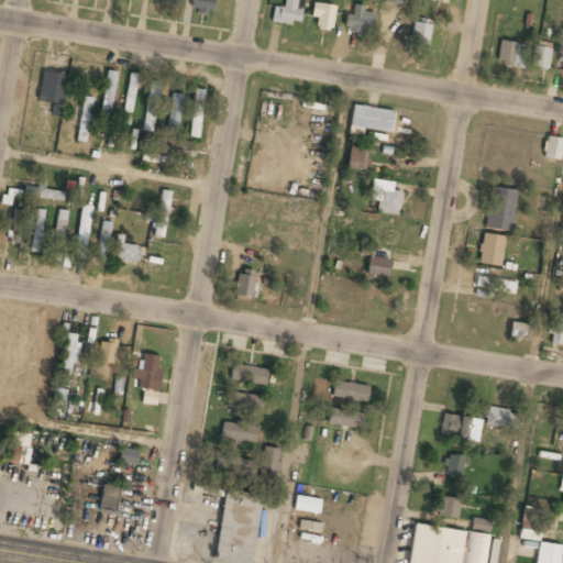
[(212,0),(190,0),(191,11),(212,12),(212,0)]
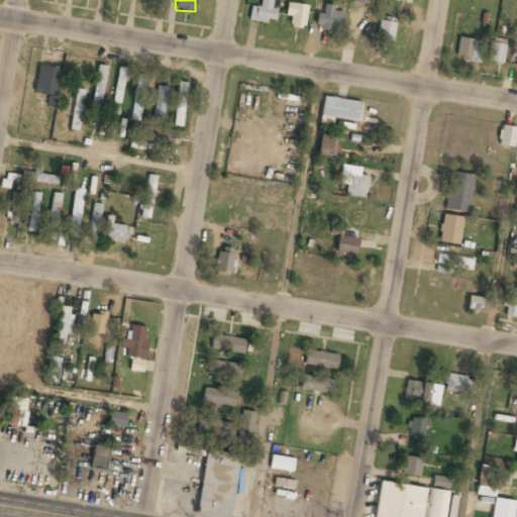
[(276,22),(278,0),(261,0),(260,7),(250,6),(248,20),(276,22)]
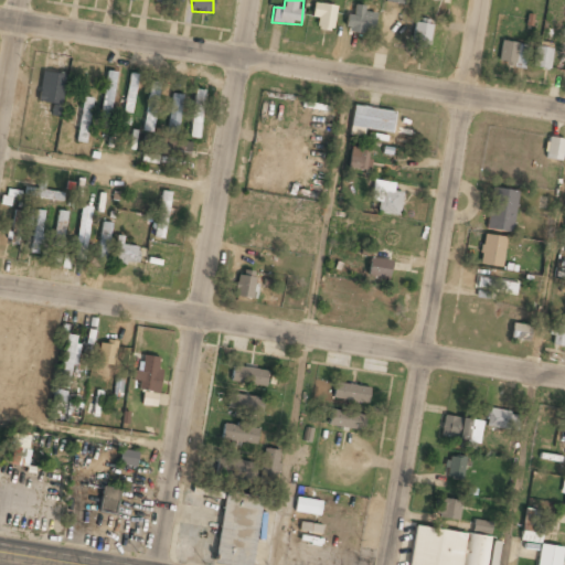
[(337,7),(313,2),(311,17),(319,18),(317,29),(332,31),(337,7)]
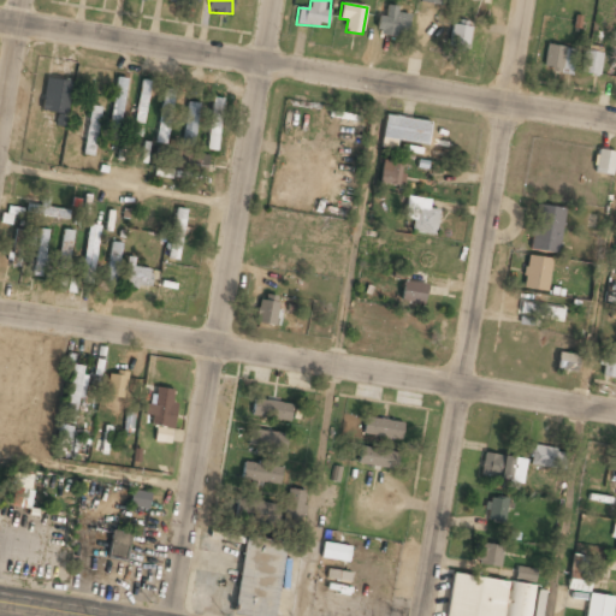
[(385,17),(379,16),(377,34),(407,37),(409,15),(397,13),(397,6),(386,5),(385,17)]
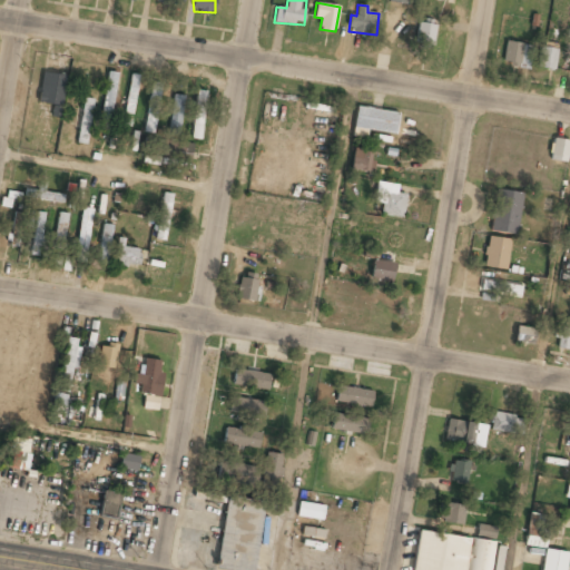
[(415,43),(433,46),(435,25),(418,22),(415,43)]
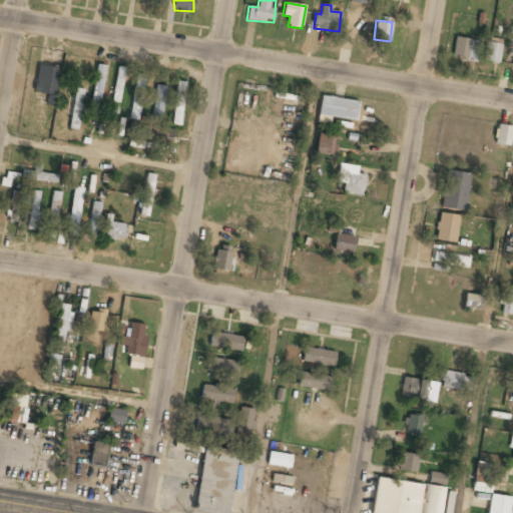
[(452,57),(476,62),(480,41),(455,36),(452,57)]
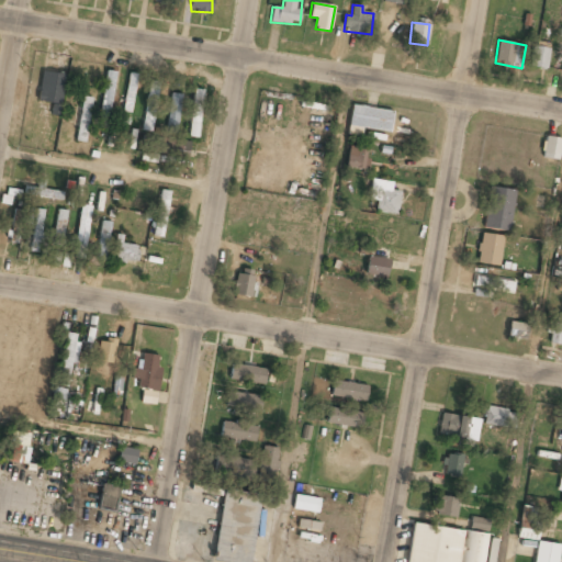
[(529,67),(547,68),(549,47),(531,46),(529,67)]
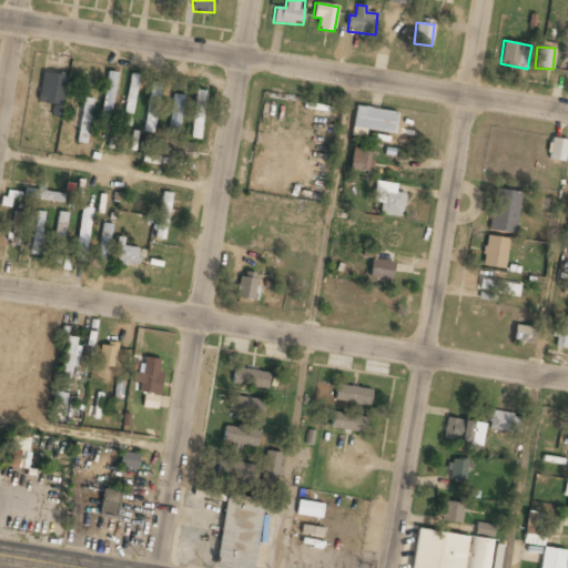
[(54,104),(52,115),(59,118),(66,75),(42,71),(38,102),(54,104)]
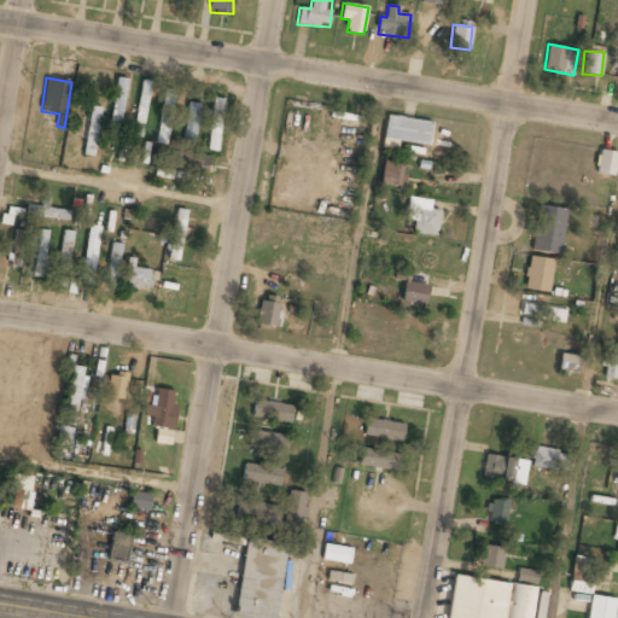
[(126,79),(115,77),(110,134),(121,135),(126,79)]
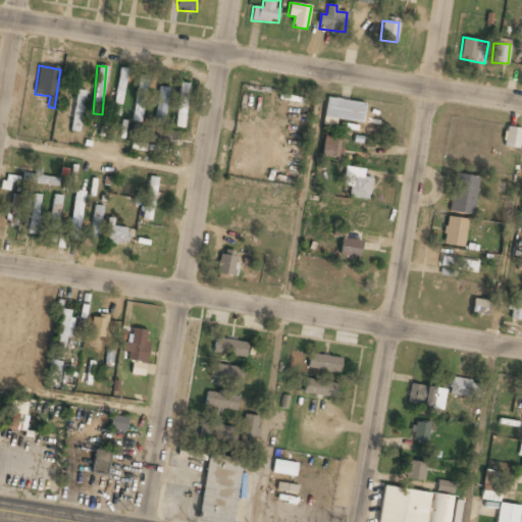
[(126,68),(118,67),(114,104),(122,105),(126,68)]
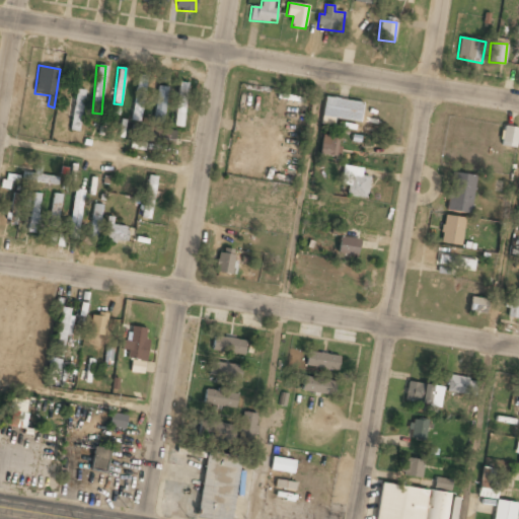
[(132,121),(142,121),(146,75),(137,74),(132,121)]
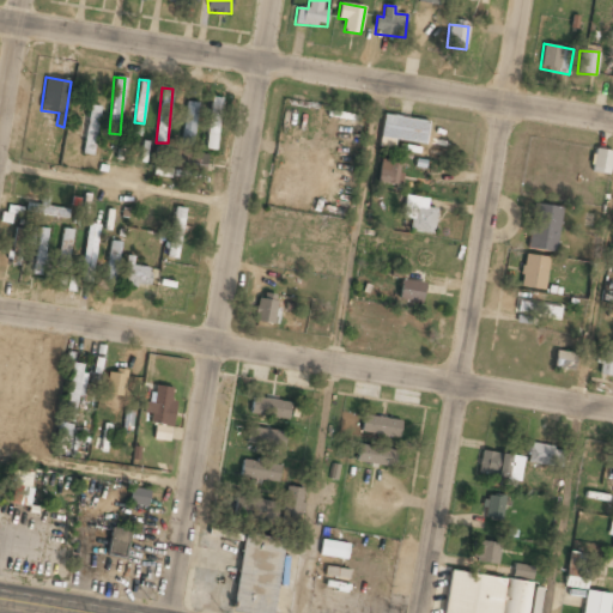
[(218,150),(220,98),(208,97),(207,150),(218,150)]
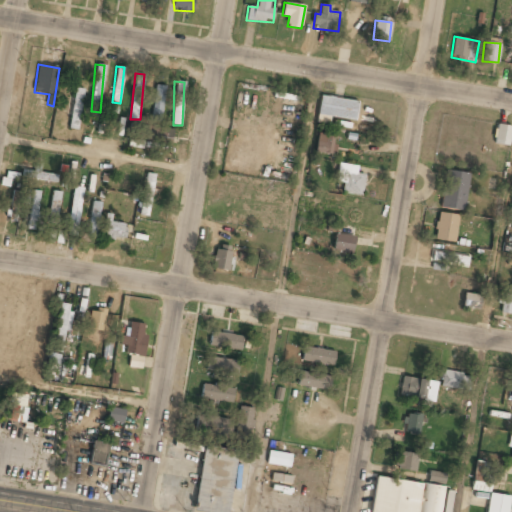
[(164,86),(154,85),(152,121),(162,122),(164,86)]
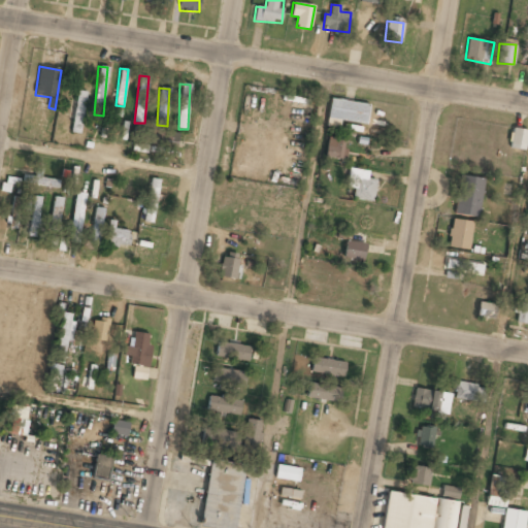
[(87,92),(77,91),(70,132),(80,134),(87,92)]
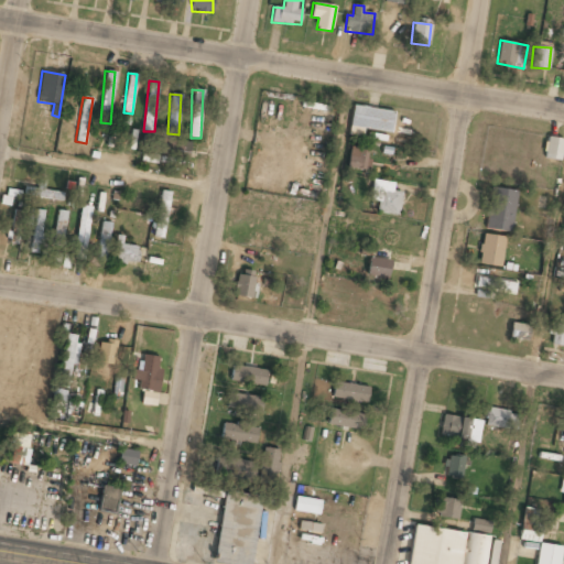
[(362,137),(364,128),(391,132),(394,111),(354,105),(348,134),(362,137)]
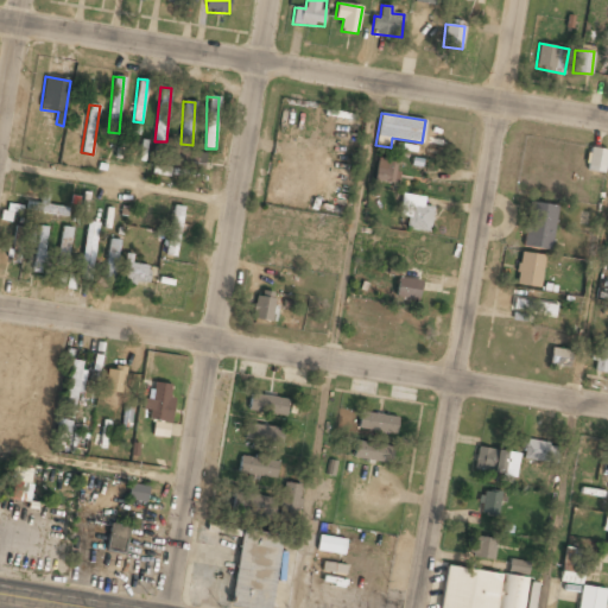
[(603,173),(607,150),(590,147),(587,170),(603,173)]
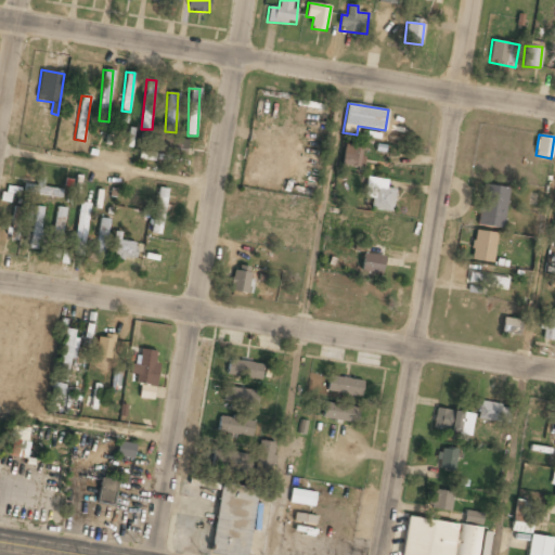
[(164,152),(185,155),(186,140),(165,138),(164,152)]
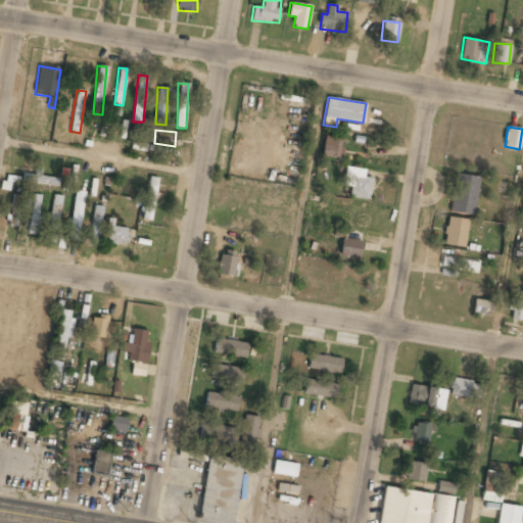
[(322,155),(340,157),(342,138),(325,135),(322,155)]
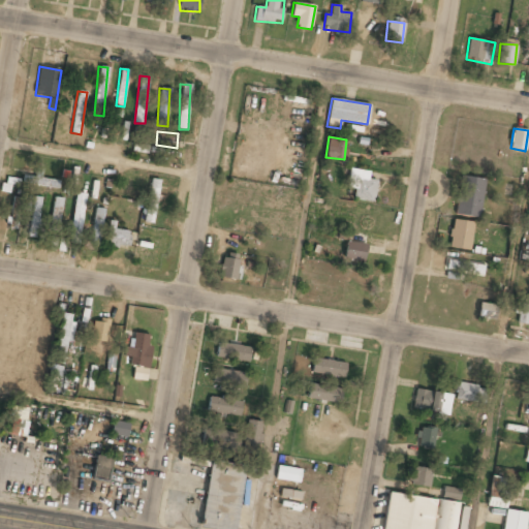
[(347,187),(354,189),(353,198),(373,201),(377,180),(368,179),(370,172),(350,168),(347,187)]
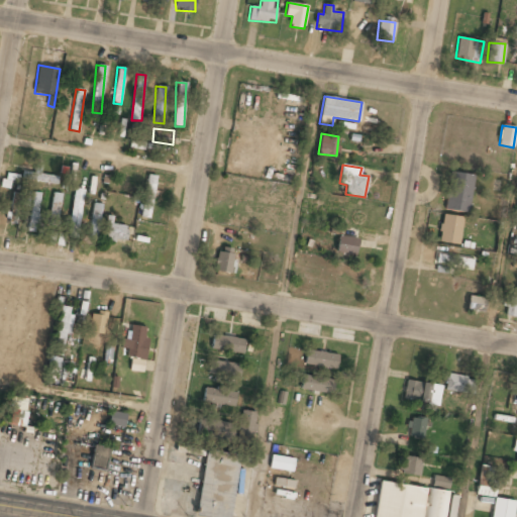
[(57,185),(59,176),(34,171),(34,173),(23,171),(21,179),(57,185)]
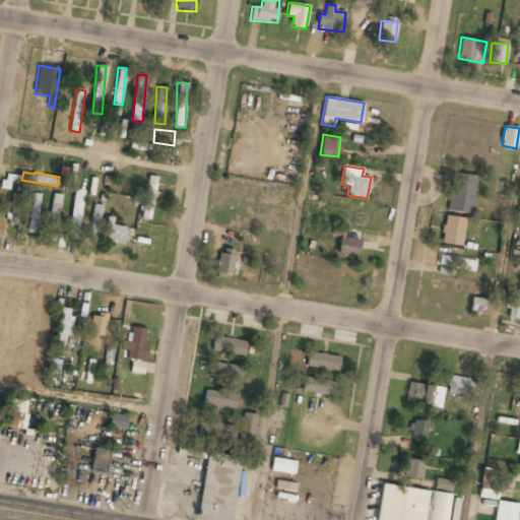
[(476,176),(452,173),(447,211),(471,214),(476,176)]
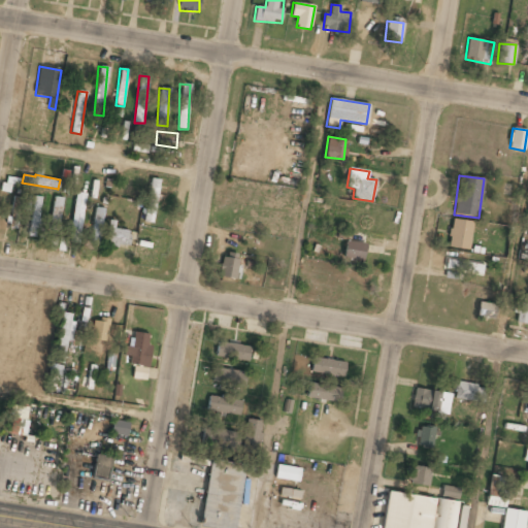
[(159,179),(150,178),(145,222),(155,223),(159,179)]
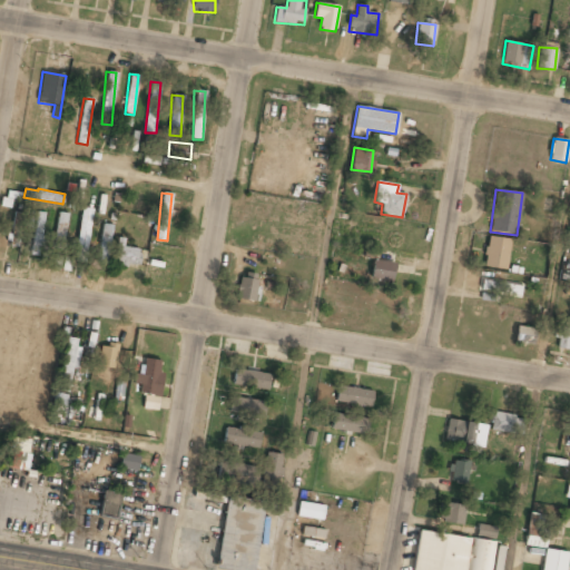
[(78,242),(74,241),(71,262),(86,263),(91,208),(81,208),(78,242)]
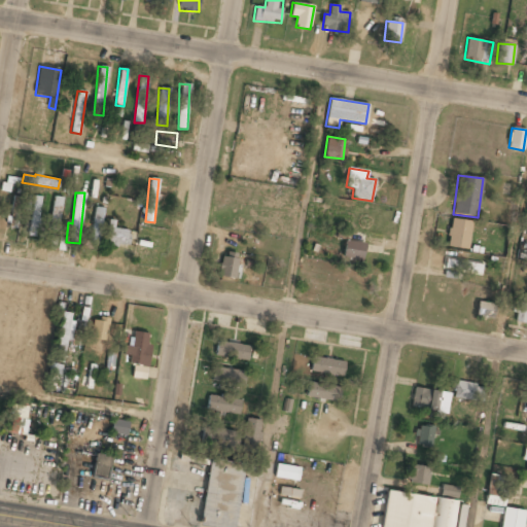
[(8,226),(22,229),(26,198),(13,196),(8,226)]
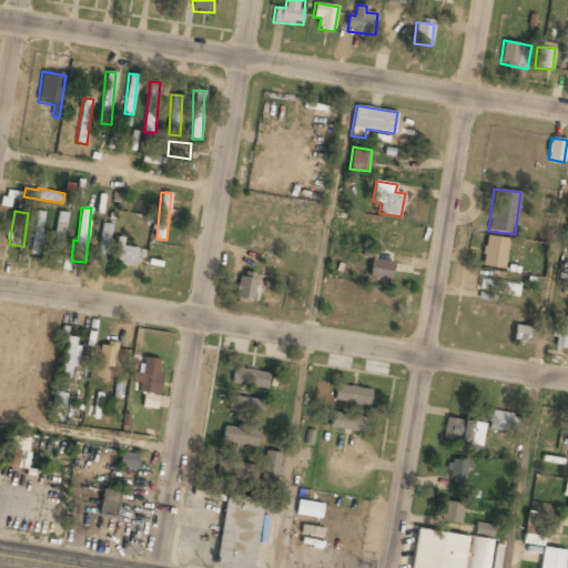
[(30,254),(46,255),(47,250),(56,251),(53,267),(60,269),(60,270),(69,271),(71,257),(62,255),(68,213),(58,212),(54,236),(42,234),(44,212),(36,211),(30,254)]
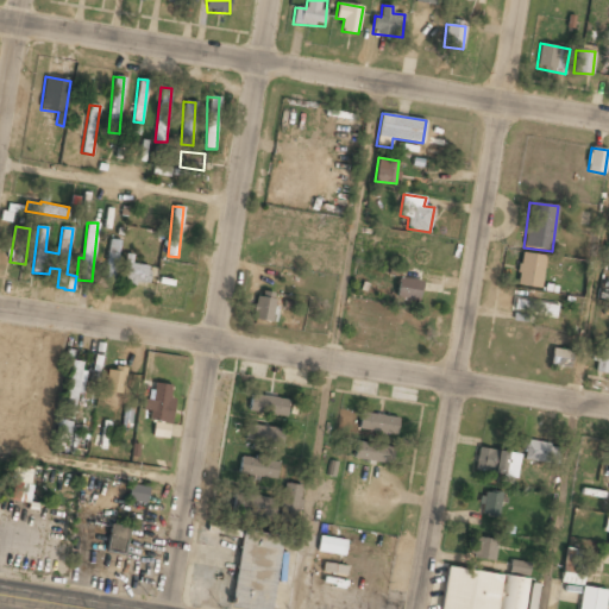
[(115,283),(119,240),(108,239),(105,282),(115,283)]
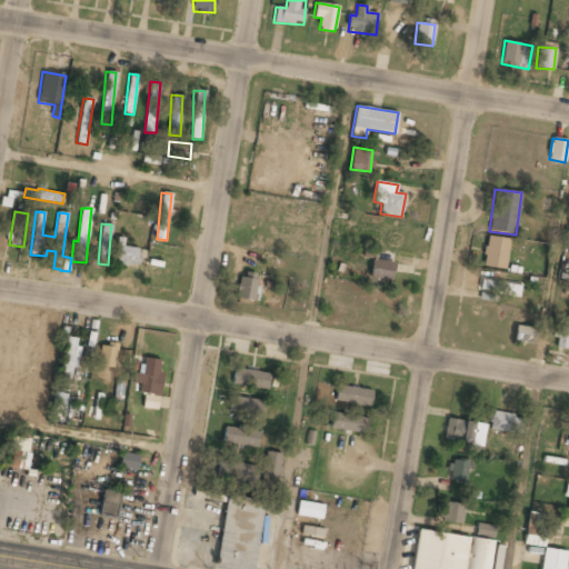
[(482,266),(506,269),(509,238),(486,236),(482,266)]
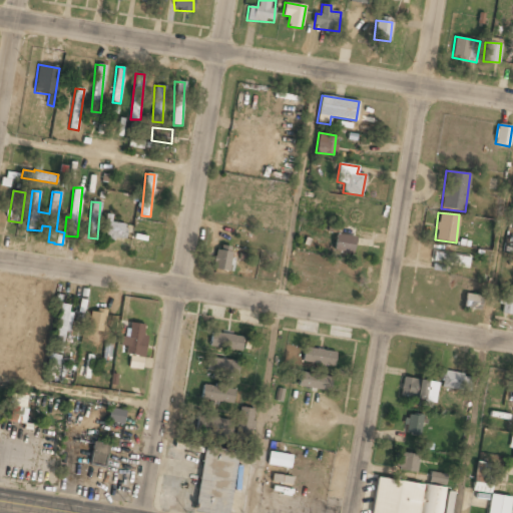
[(111,222),(112,214),(105,213),(102,237),(123,240),(125,224),(111,222)]
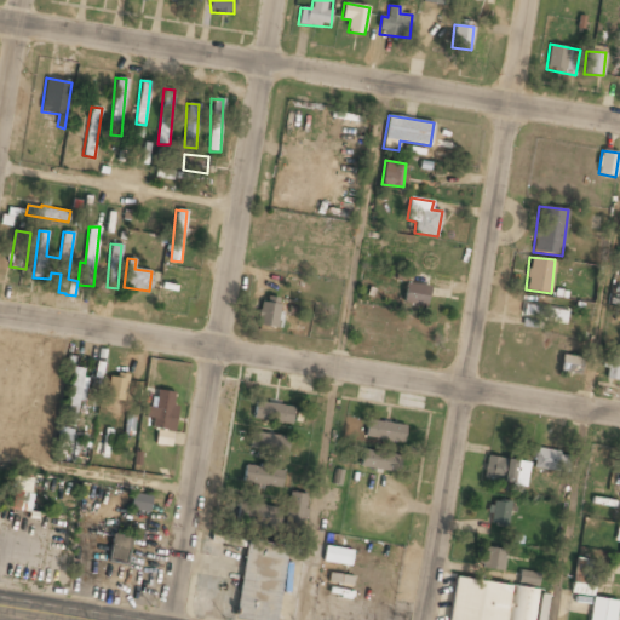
[(430,286),(407,282),(402,302),(426,306),(430,286)]
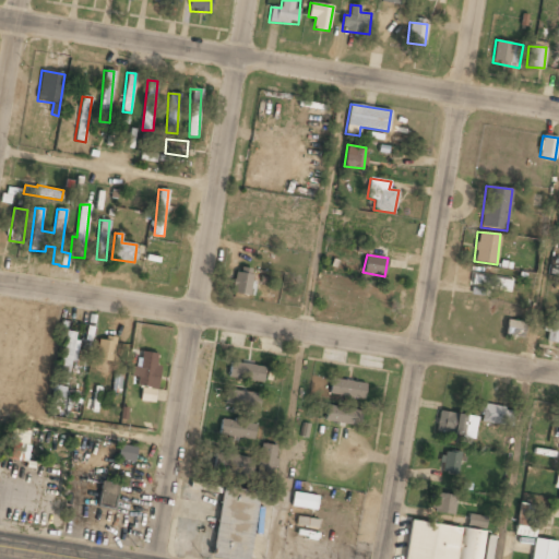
[(232,294),(249,296),(252,269),(235,266),(232,294)]
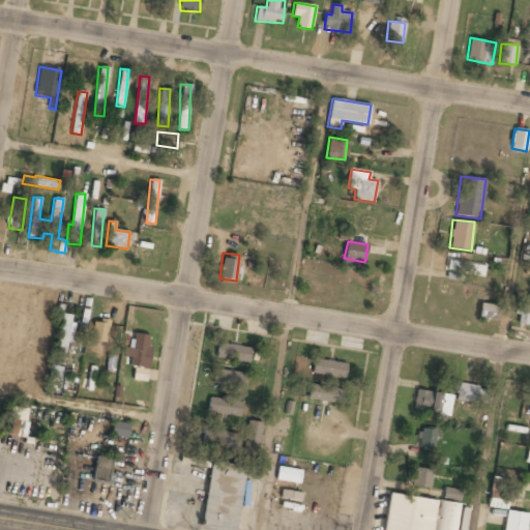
[(447,270),(484,275),(487,265),(448,260),(447,270)]
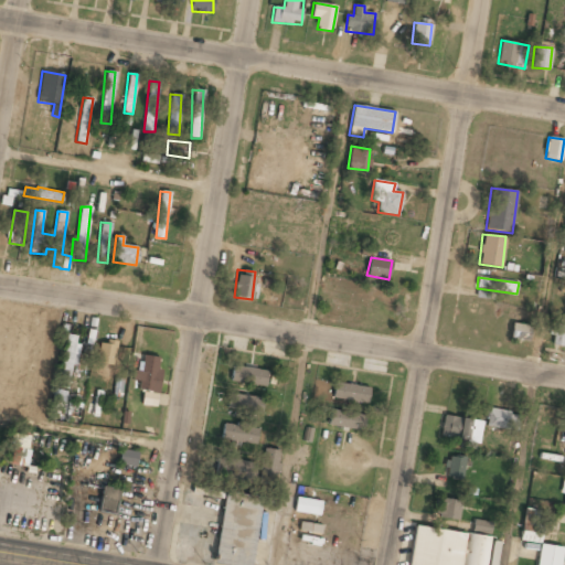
[(529,341),(531,326),(512,323),(510,338),(529,341)]
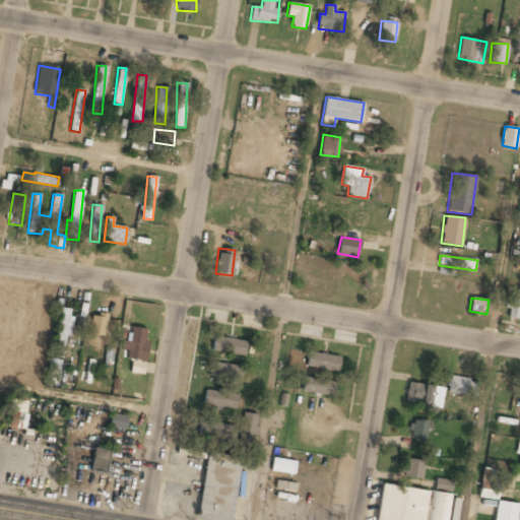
[(505,308),(509,309),(508,318),(519,319),(519,306),(519,300),(506,299),(505,308)]
